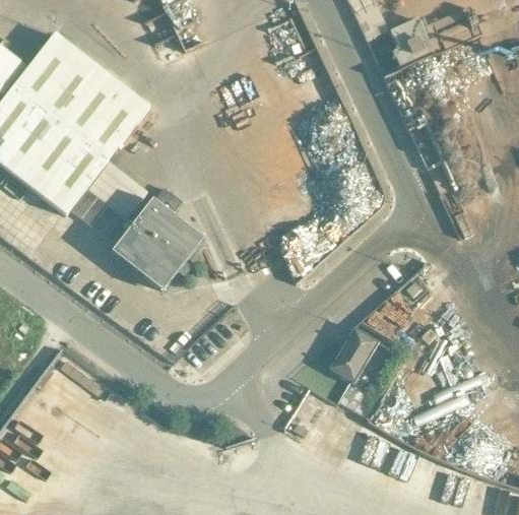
[(388,29),(374,0),(348,0),(368,40),(388,29)]
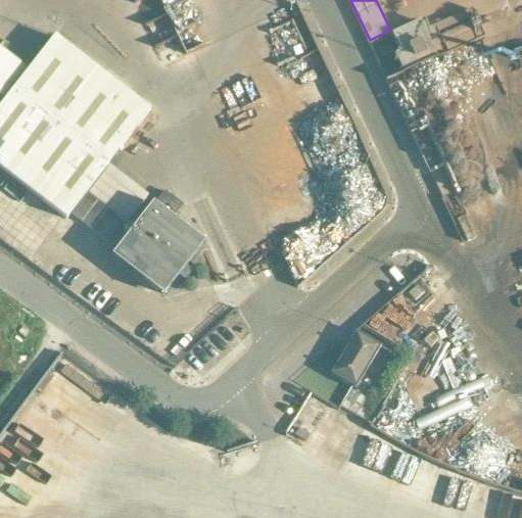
[(430,1),(405,12),(413,32),(439,20),(430,1)]
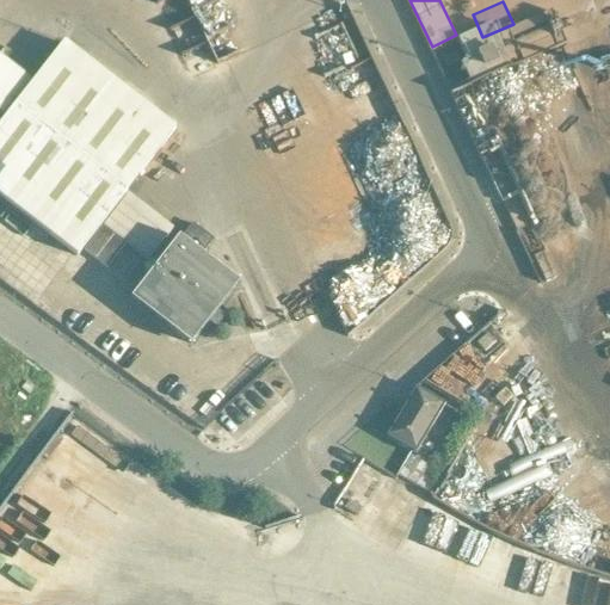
[(177,123),(65,37),(34,78),(0,53),(0,190),(79,252),(177,123)]
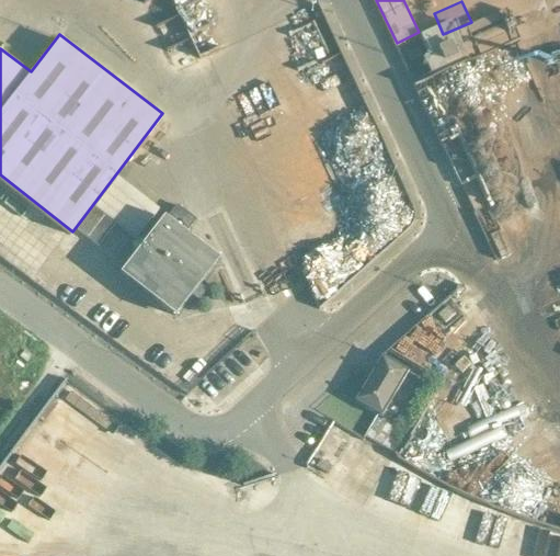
[(94,205),(87,216),(93,222),(102,211),(94,205)]
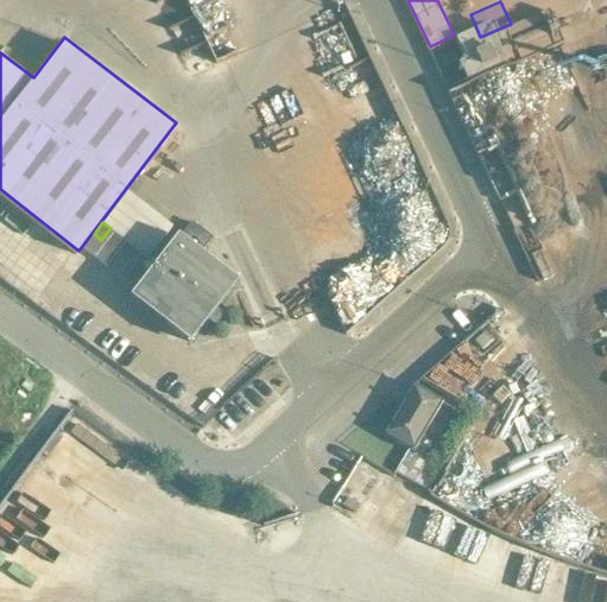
[(190,337),(228,287),(235,279),(179,236),(134,295),(190,337)]
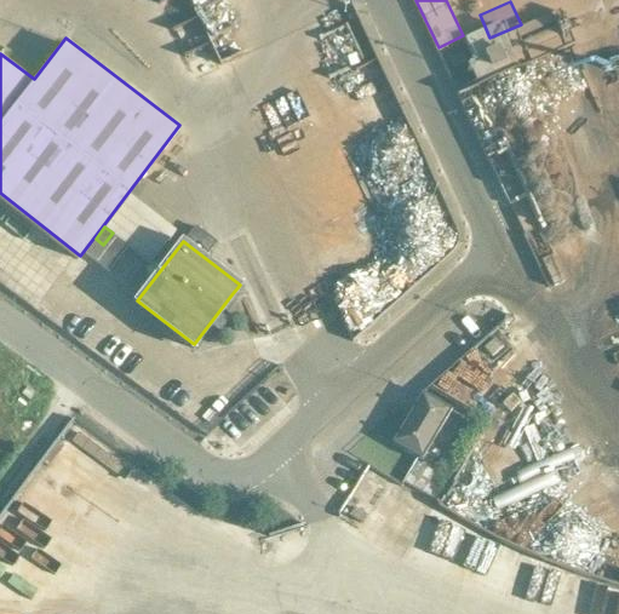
[(422,457),(452,406),(422,389),(413,405),(410,402),(408,405),(411,406),(393,439),(422,457)]
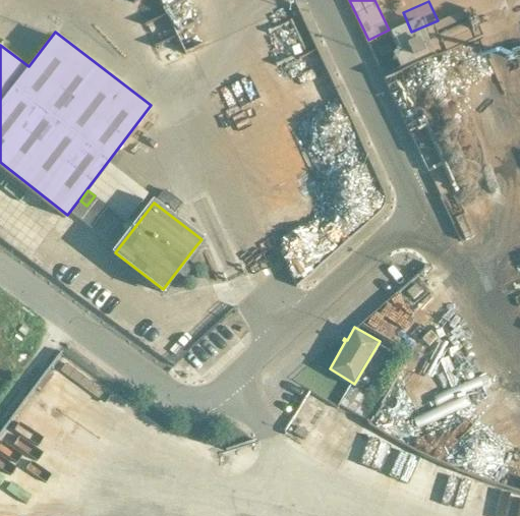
[(412,339),(384,385),(404,397),(437,345),(425,338),(421,345),(412,339)]
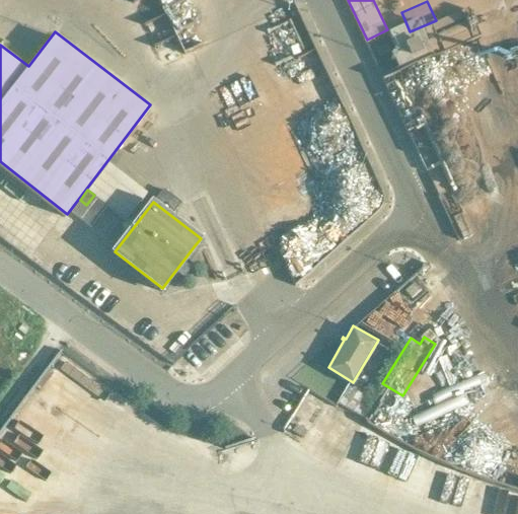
[(48,513),(60,447),(76,450),(102,414),(105,400),(76,395),(79,377),(64,366),(64,365),(61,379),(54,377),(50,374),(31,371),(0,414),(0,513),(48,513)]
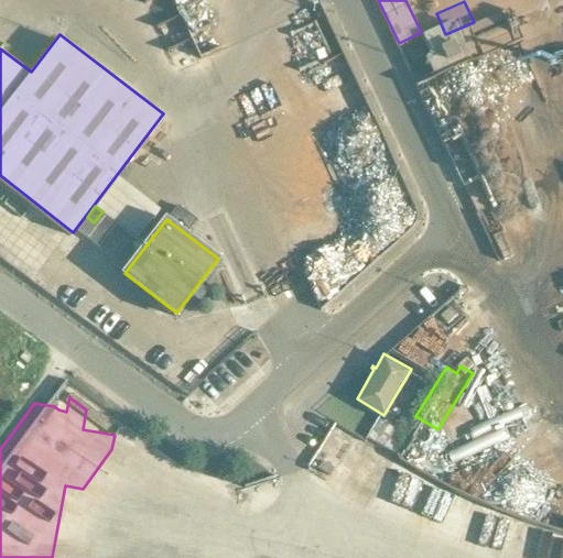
[(378,414),(366,434),(398,449),(409,431),(397,425),(378,414)]
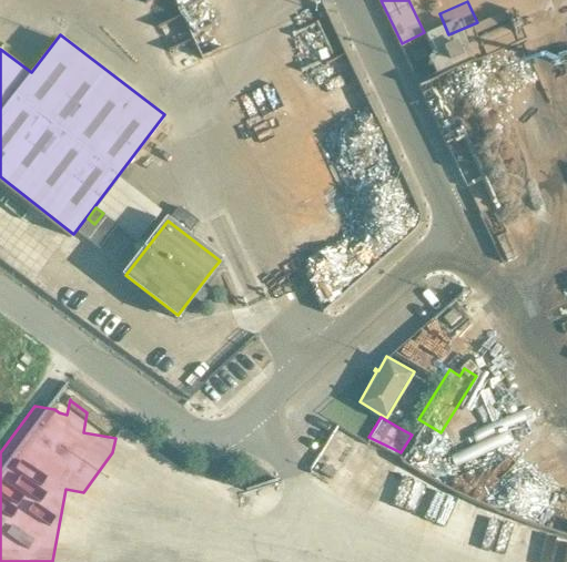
[(332,477),(338,467),(326,459),(320,469),(332,477)]
